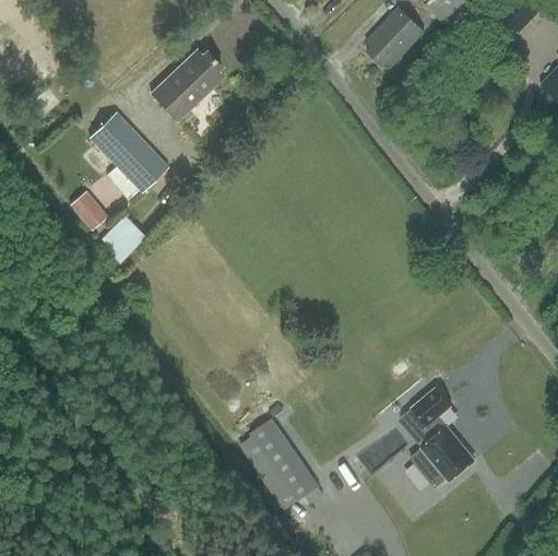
[(424,0),(423,1),(449,26),(474,0),(424,0)]
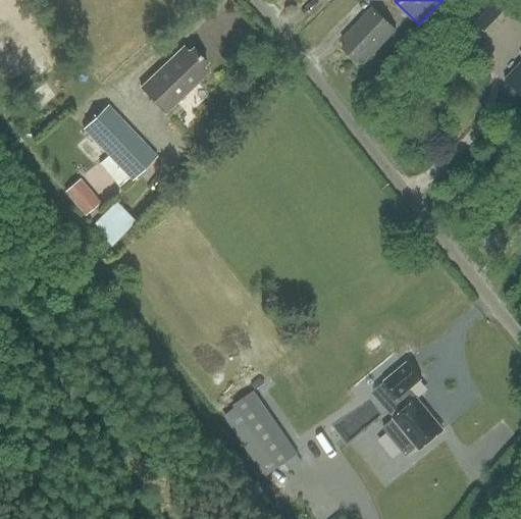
[(486,29),(507,7),(499,0),(476,0),(467,10),(486,29)]
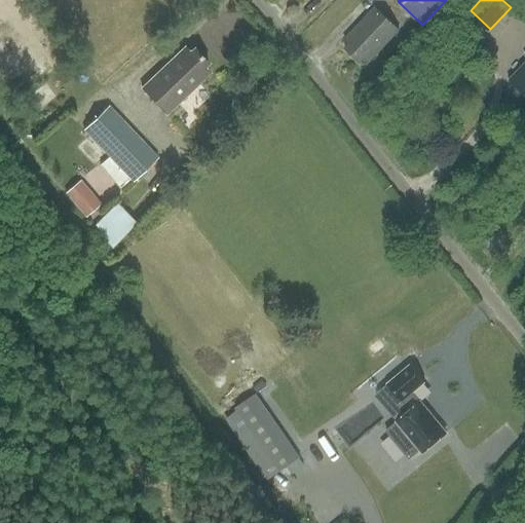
[(346,46),(361,60),(365,55),(370,61),(400,28),(376,5),(345,37),(350,42),(346,46)]
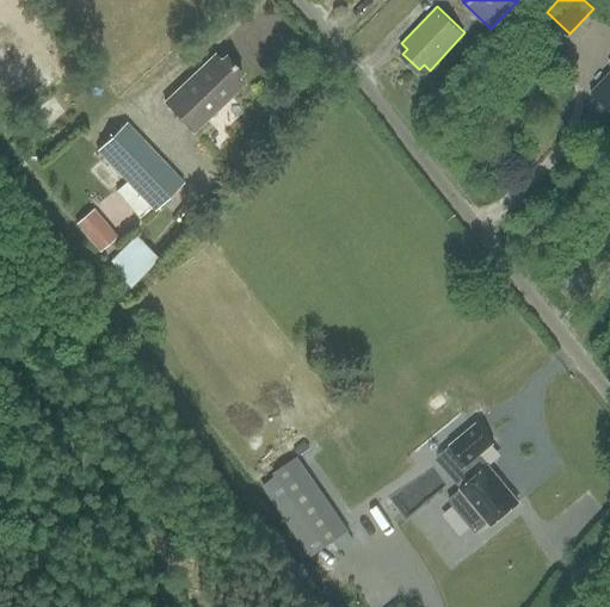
[(195,129),(244,82),(238,75),(242,72),(227,55),(222,60),(216,54),(167,100),(195,129)]
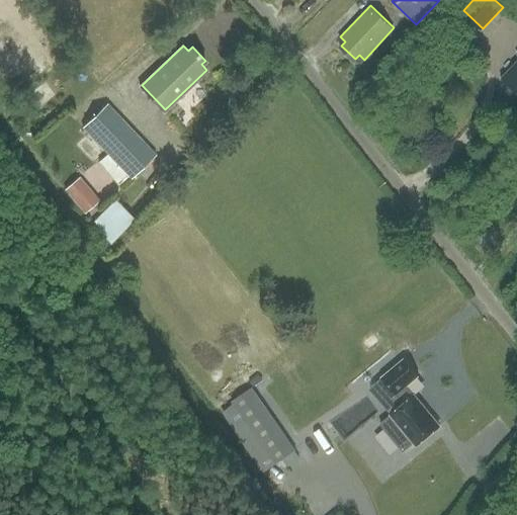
[(516,61),(503,77),(516,90),(516,61)]
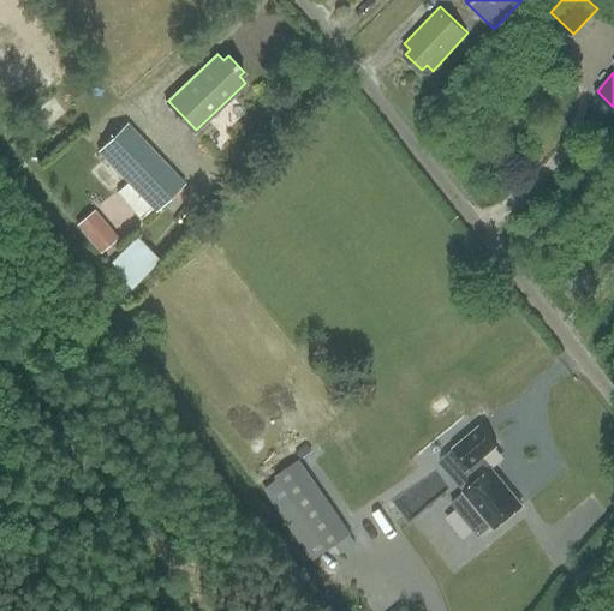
[(99,150),(154,209),(184,181),(127,123),(99,150)]
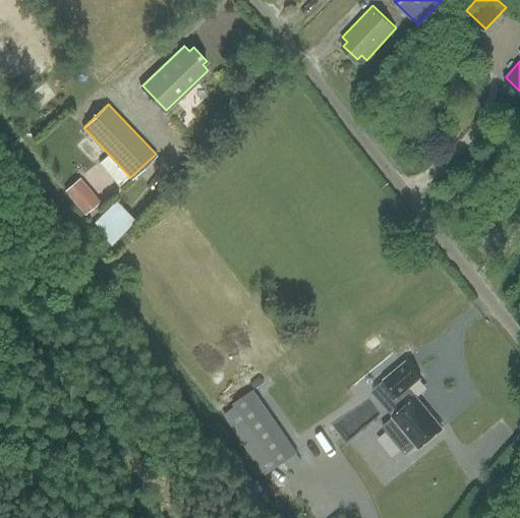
[(65,189),(85,213),(100,200),(80,177),(65,189)]
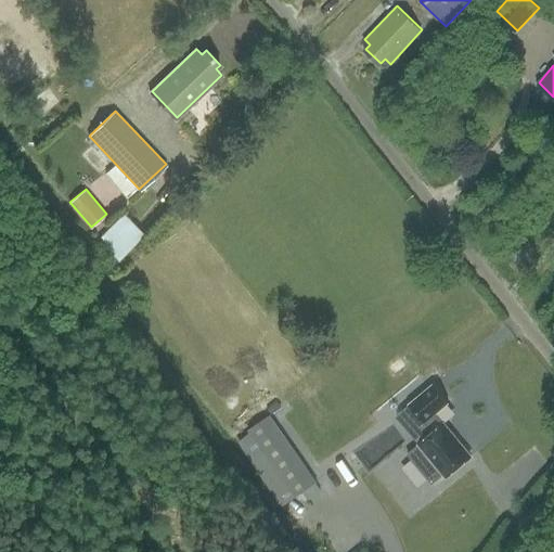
[(121,260),(150,233),(128,209),(100,236),(121,260)]
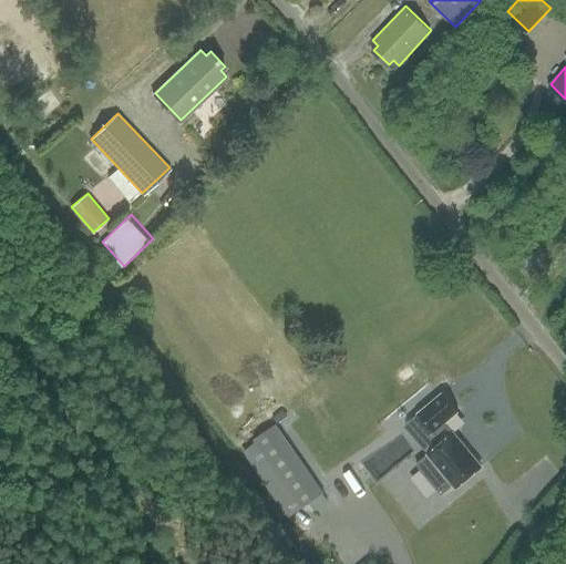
[(443,390),(418,411),(433,432),(434,430),(443,441),(417,462),(442,493),(453,483),(456,489),(484,467),(446,422),(460,411),(443,390)]
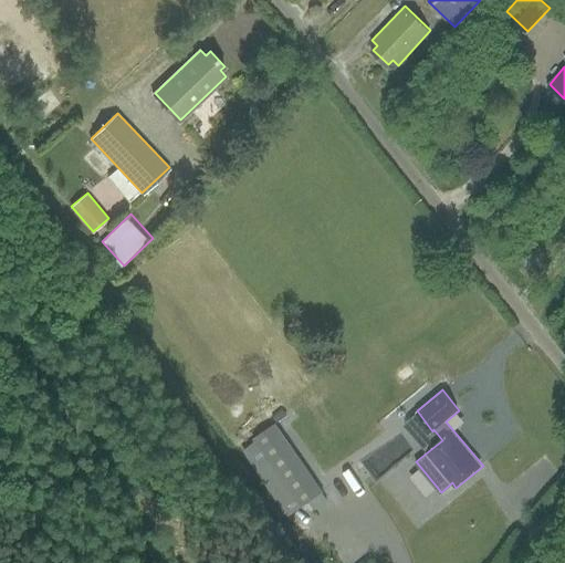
[(276,425),(254,440),(303,508),(325,492),(276,425)]
